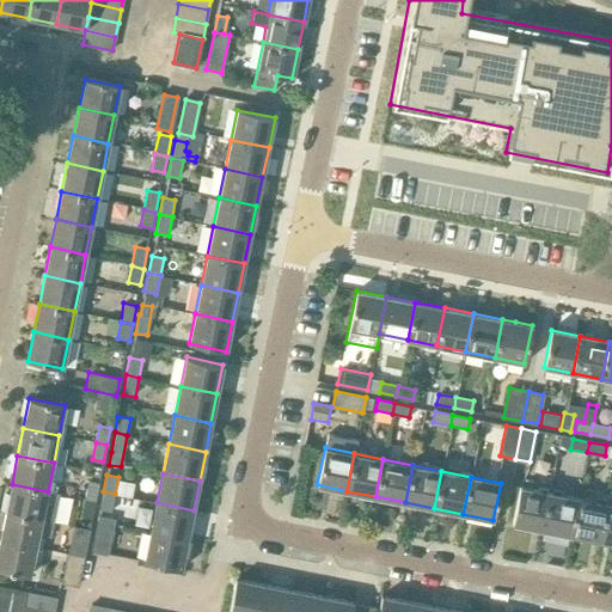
[(85,499),(95,501),(98,484),(89,482),(85,499)]
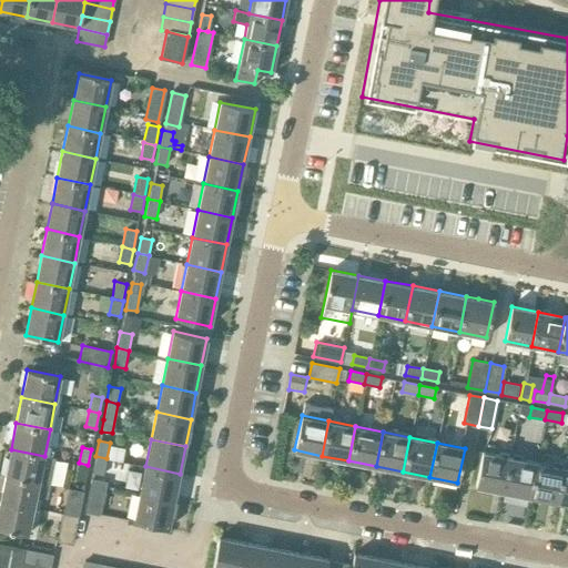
[(6,475),(39,482),(49,484),(54,458),(44,456),(11,449),(6,475)]
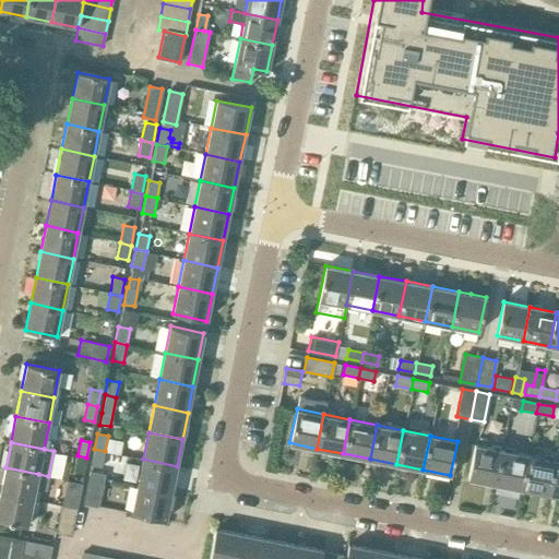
[(495,484),(501,450),(475,445),(467,478),(495,484)]
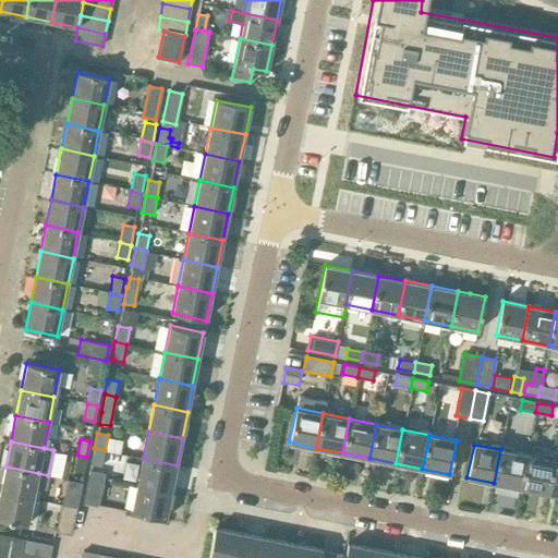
[(91,465),(101,468),(105,450),(94,448),(91,465)]
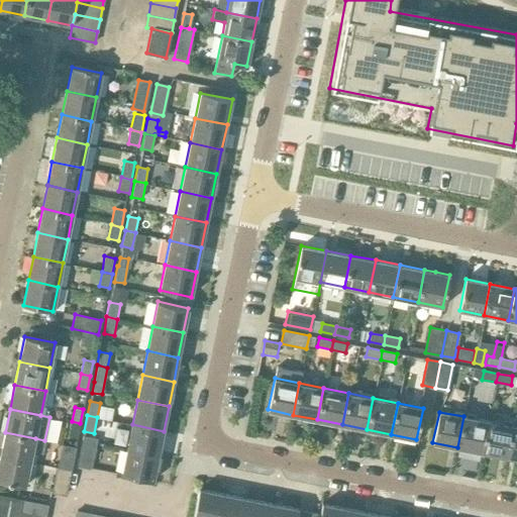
[(488,421),(463,416),(457,447),(482,452),(488,421)]
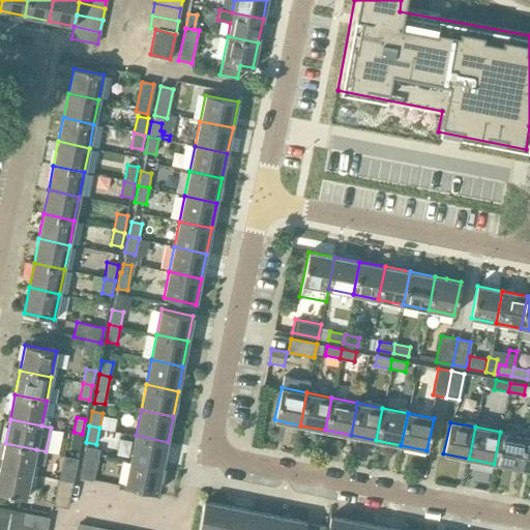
[(82,434),(74,432),(70,447),(79,449),(82,434)]
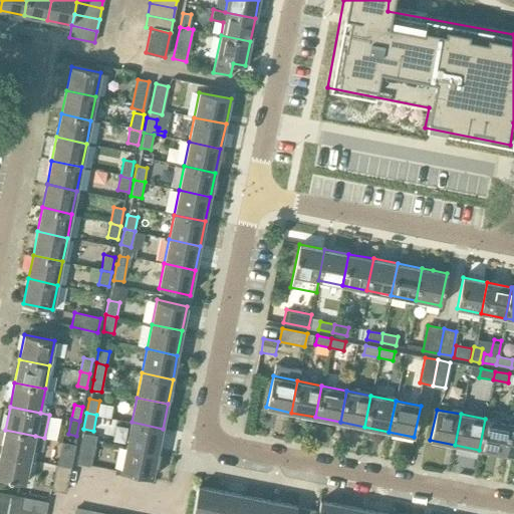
[(510,424),(485,419),(479,450),(504,455),(510,424)]
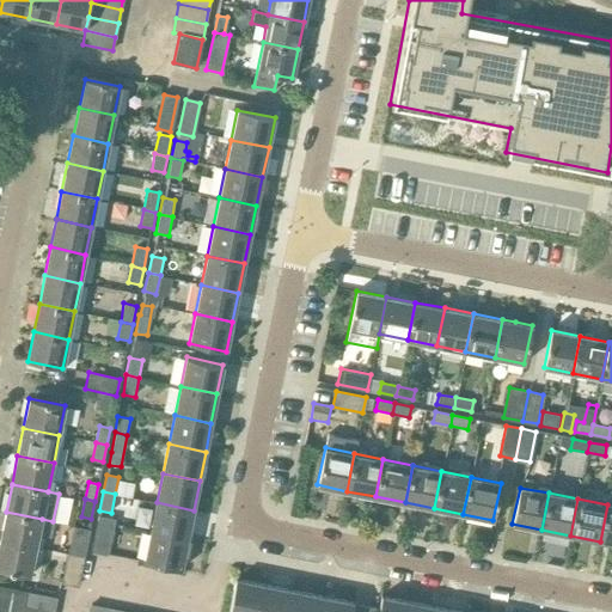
[(157,502),(151,531),(188,539),(194,510),(157,502)]
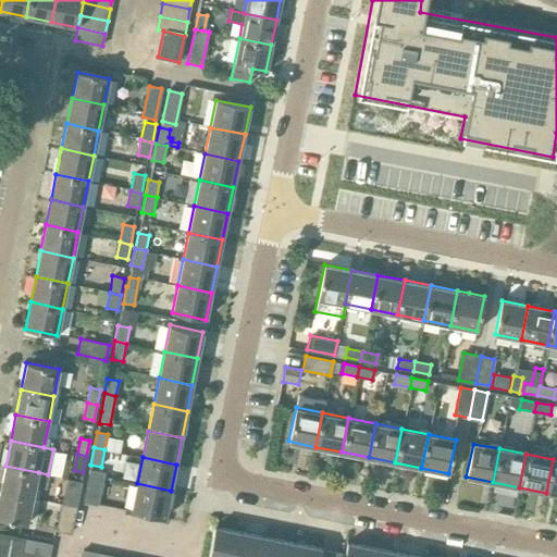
[(556,459),(553,459),(546,493),(556,494),(556,459)]
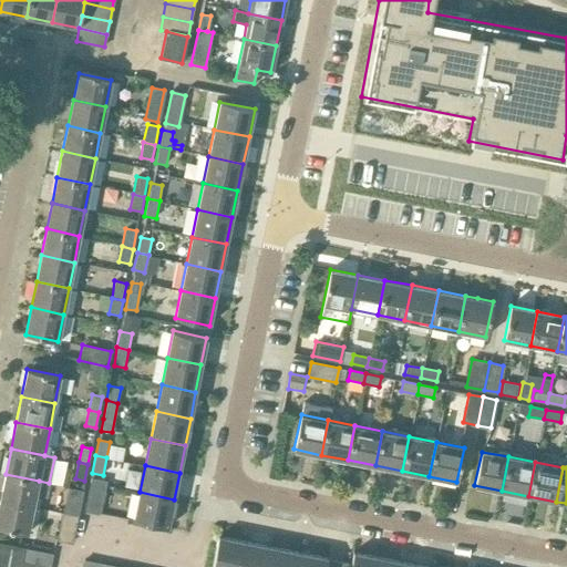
[(0,500),(33,507),(39,481),(6,474),(0,498),(0,500)]
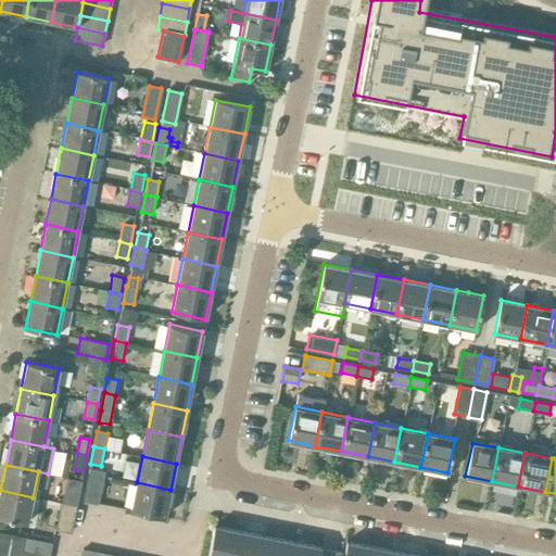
[(84,501),(98,503),(104,472),(90,469),(84,501)]
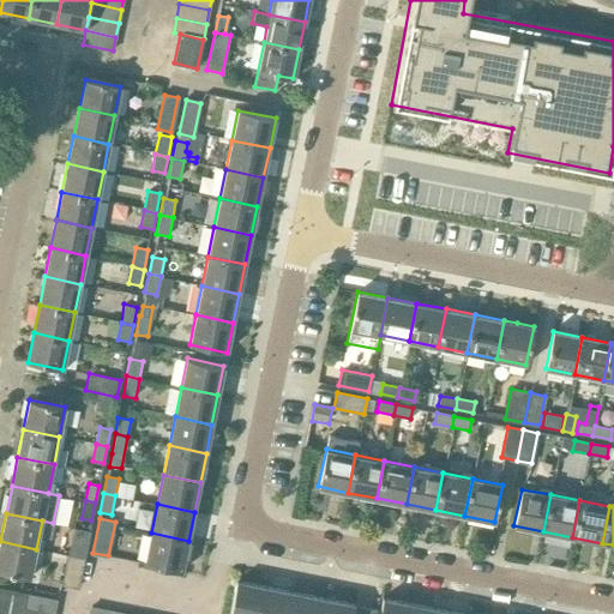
[(182,571),(188,541),(151,533),(145,564),(182,571)]
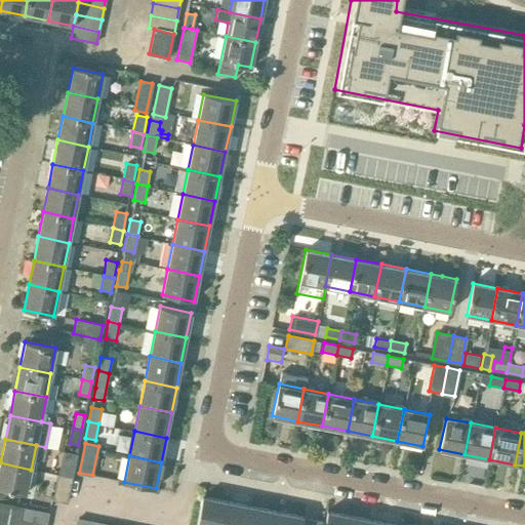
[(0,462),(0,488),(26,494),(31,470),(0,462)]
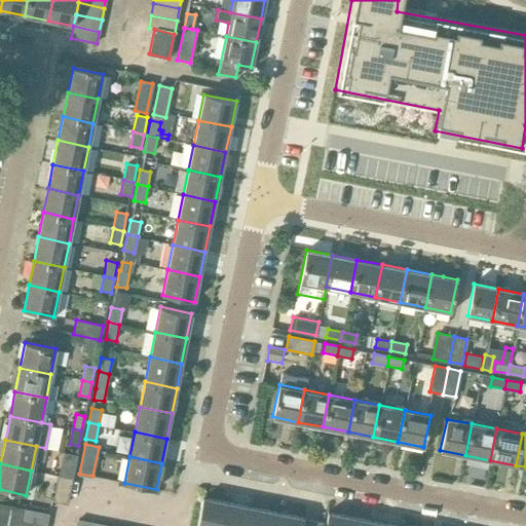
[(74,468),(65,466),(60,465),(58,476),(72,479),(74,468)]
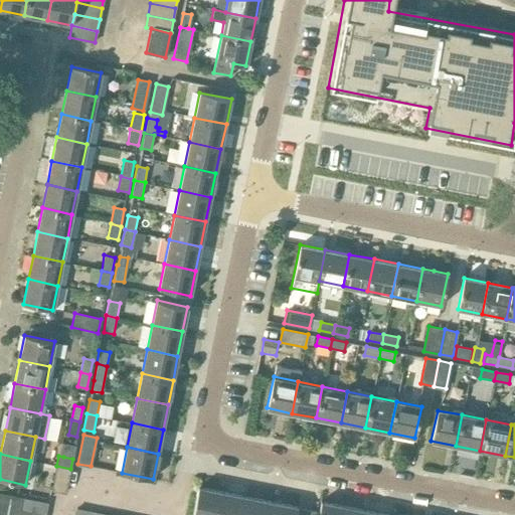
[(65,493),(70,469),(56,466),(51,490),(65,493)]
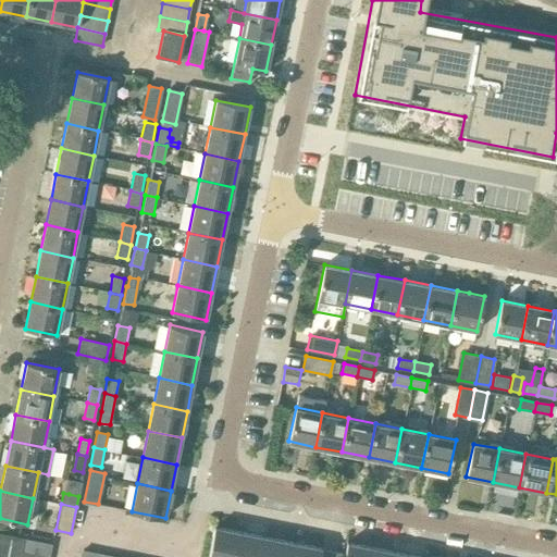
[(28,535),(50,540),(52,530),(31,525),(28,535)]
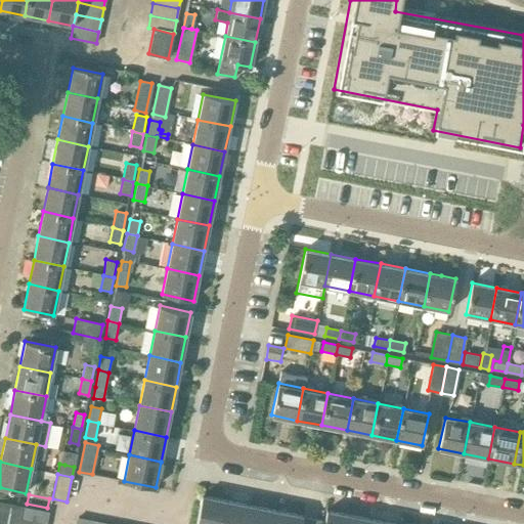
[(222,523),(227,500),(202,495),(195,523),(222,523)]
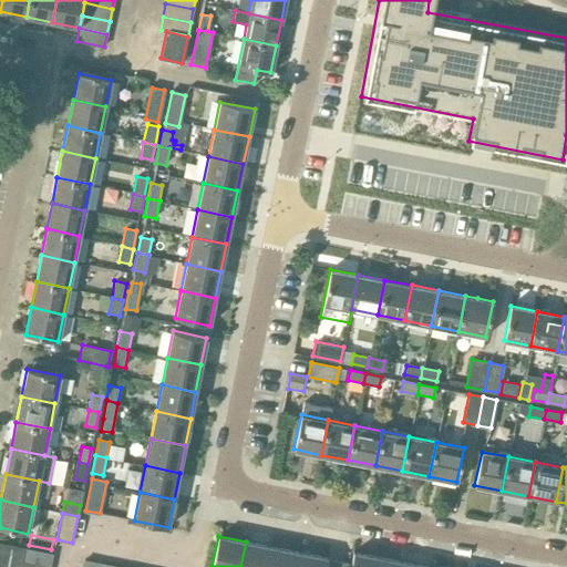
[(240,566),(268,566),(272,546),(246,542),(240,566)]
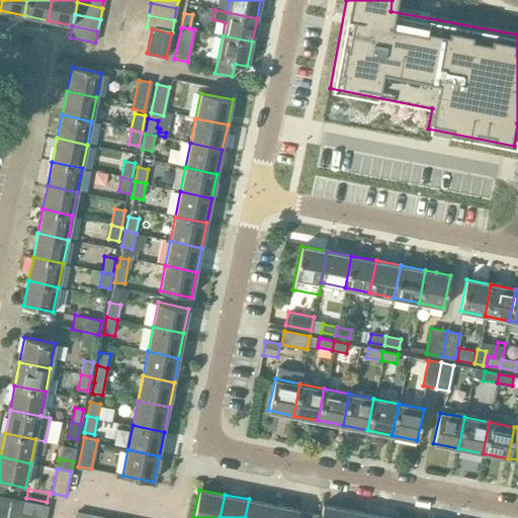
[(0,509),(20,514),(23,501),(0,496),(0,509)]
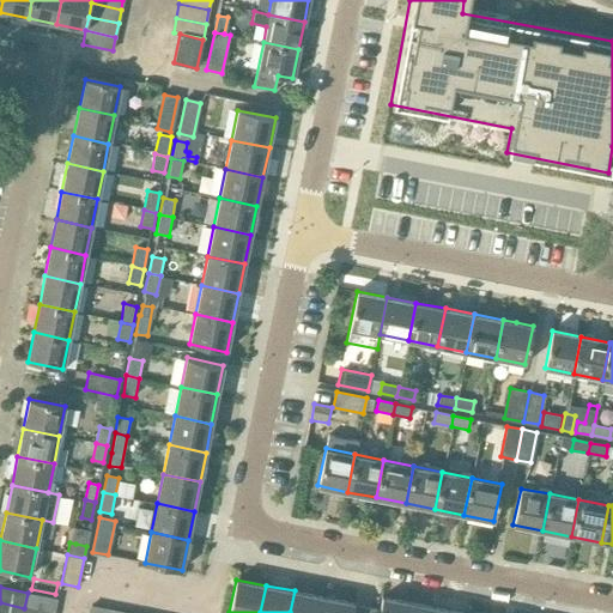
[(290,612),(321,612),(325,596),(295,590),(290,612)]
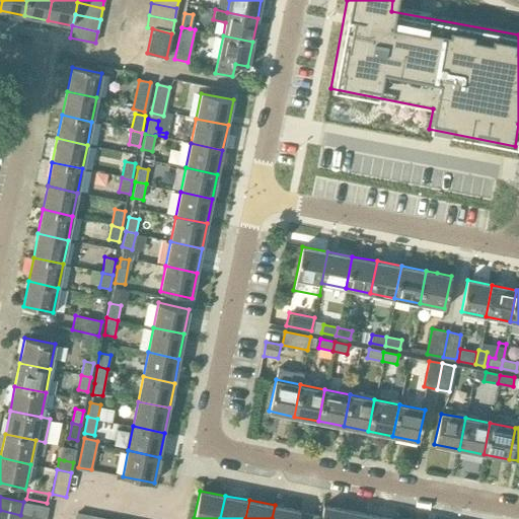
[(23,502),(20,515),(43,518),(46,518),(49,508),(23,502)]
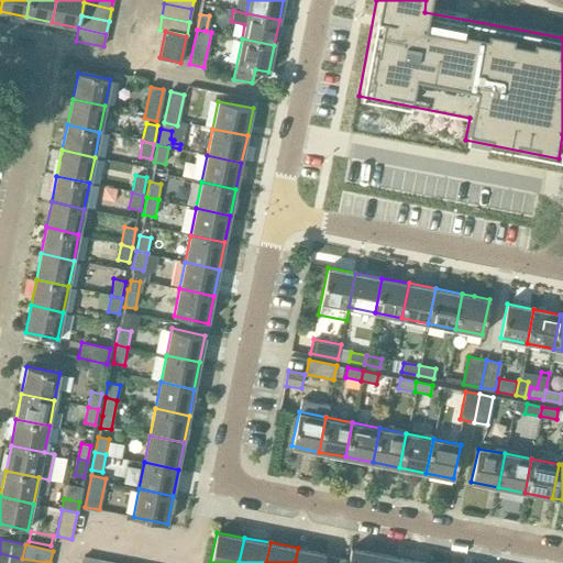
[(323,562),(326,555),(326,553),(298,548),(295,562),(323,562)]
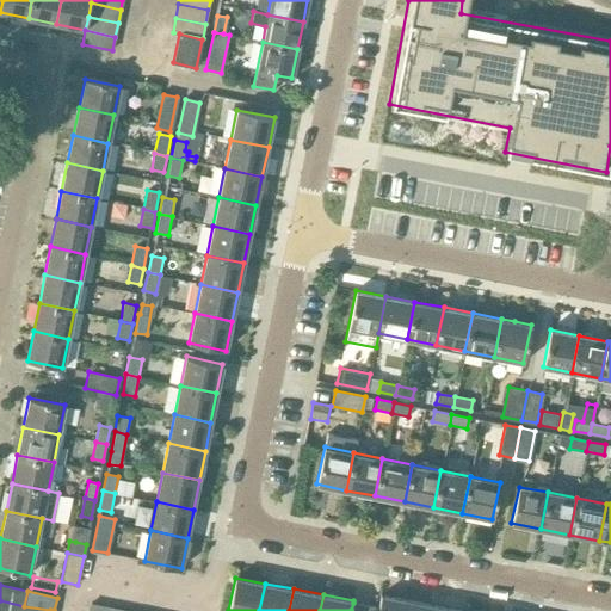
[(408,610),(411,600),(381,594),(377,608),(376,610),(408,610)]
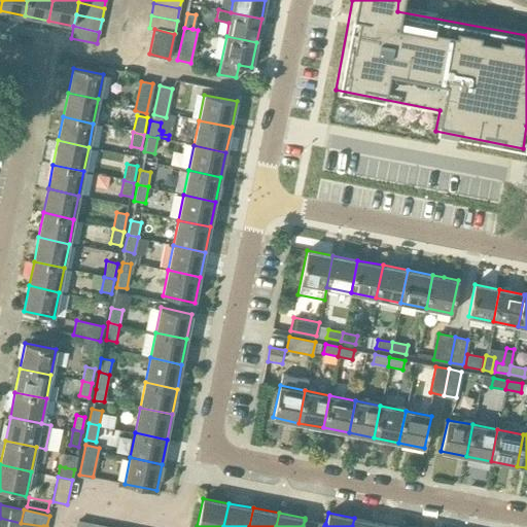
[(20,526),(21,523),(0,518),(0,526),(20,526)]
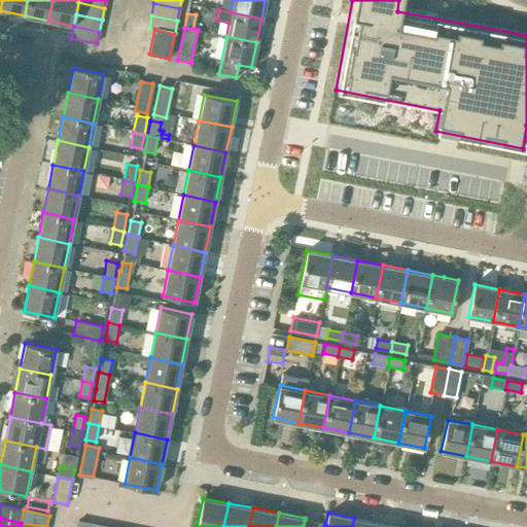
[(352,526),(377,526),(379,523),(354,518),(352,526)]
